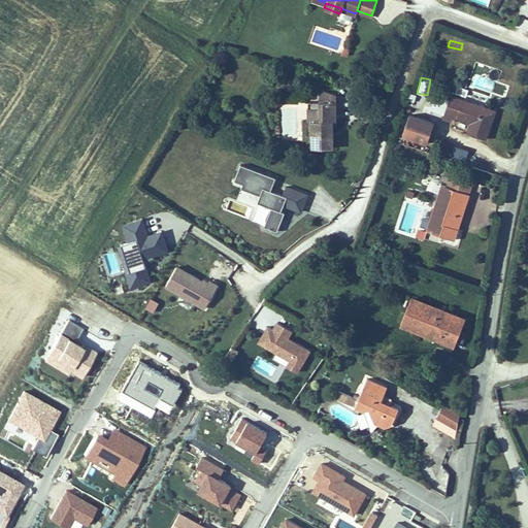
[(337,94),(319,94),(320,106),(320,118),(308,118),(308,147),(334,147),(334,137),(330,137),(330,130),(334,130),(334,123),(334,119),(338,119),(337,94)]
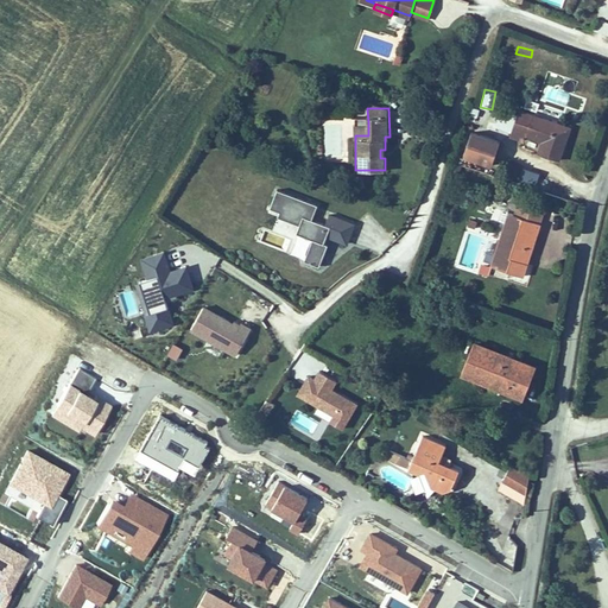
[(511,130),(517,115),(501,109),(495,124),(511,130)]
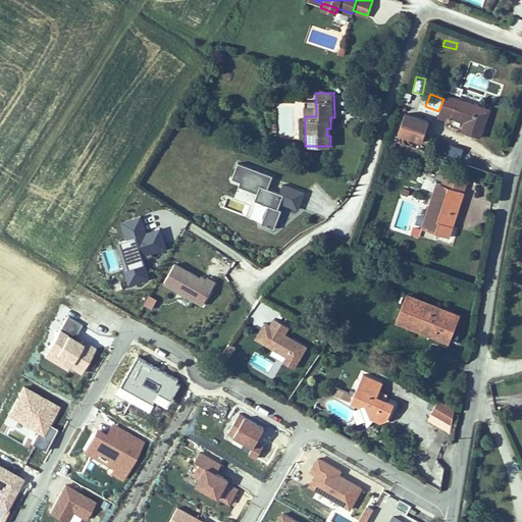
[(489,108),(448,94),(439,115),(452,119),(453,116),(463,119),(464,116),(467,117),(463,129),(479,136),(489,108)]
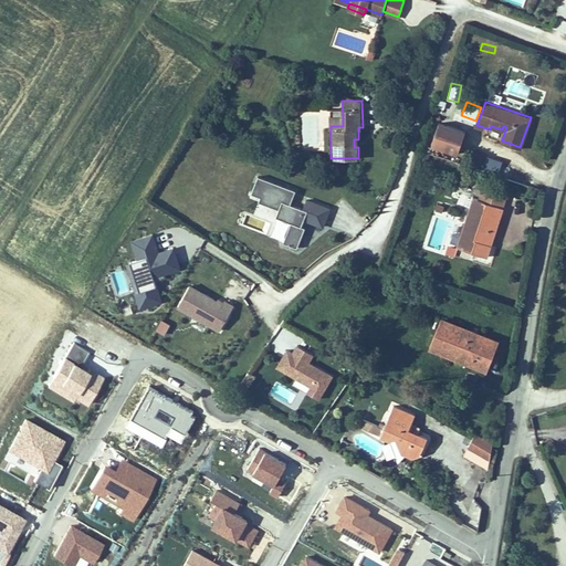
[(343,114),(328,114),(328,126),(331,126),(343,126),(343,114)]
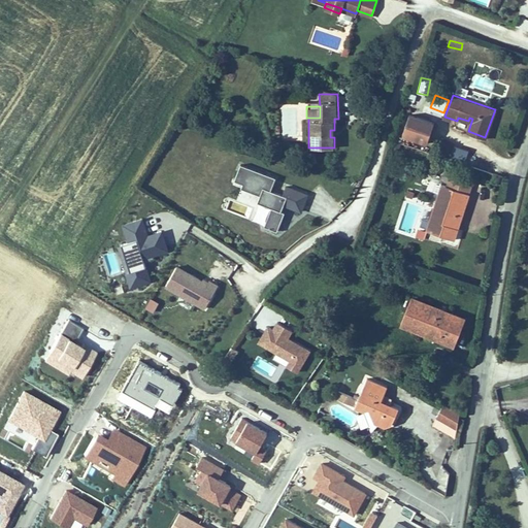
[(434,123),(409,113),(402,134),(427,142),(434,123)]
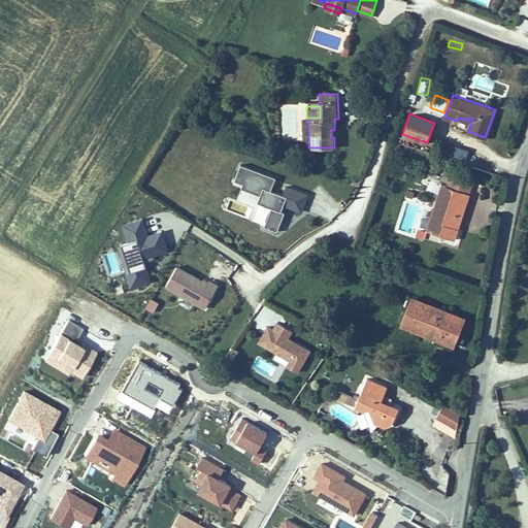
[(454,144),(451,157),(466,161),(468,149),(454,144)]
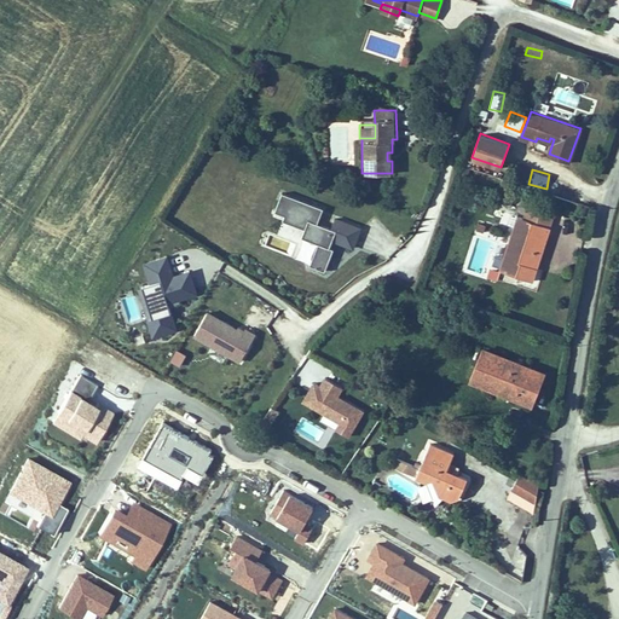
[(330,246),(334,238),(354,246),(360,226),(335,217),(331,227),(318,223),(323,207),(282,192),(275,213),(284,215),(283,221),(305,229),(302,237),(319,243),(312,265),(327,270),(335,248),(330,246)]
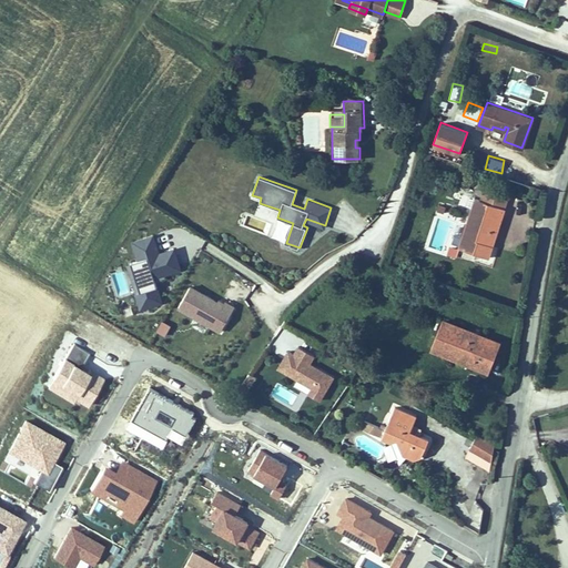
[(480,199),(506,206),(509,196),(484,188),(480,199)]
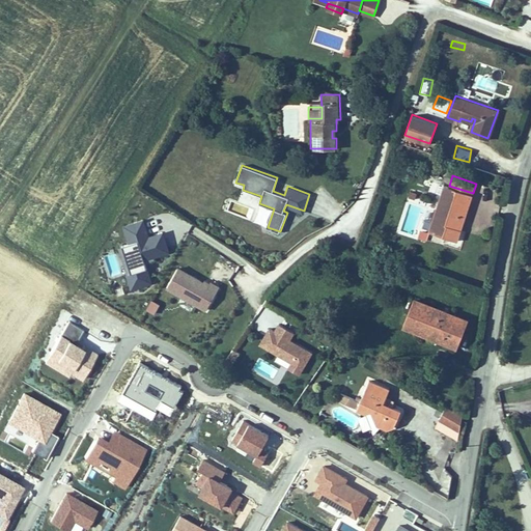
[(449,186),(444,184),(429,228),(458,239),(473,193),(449,186)]
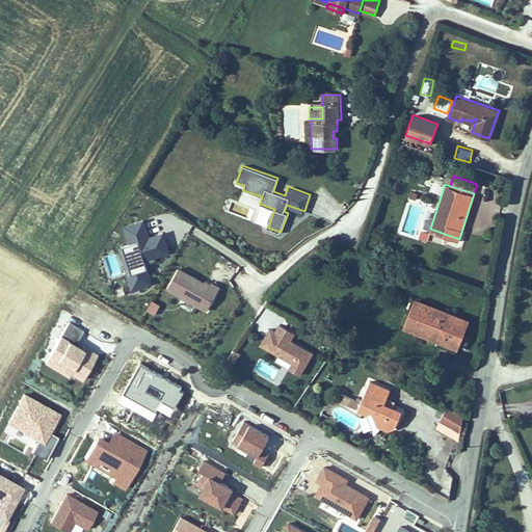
[(143,259),(168,251),(163,233),(149,237),(143,219),(125,224),(130,243),(123,245),(131,273),(127,274),(131,287),(151,282),(143,259)]
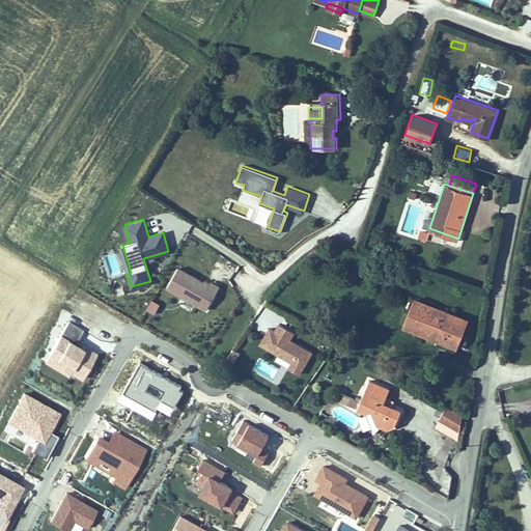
[(131,273),(122,245),(118,246),(127,274),(131,273)]
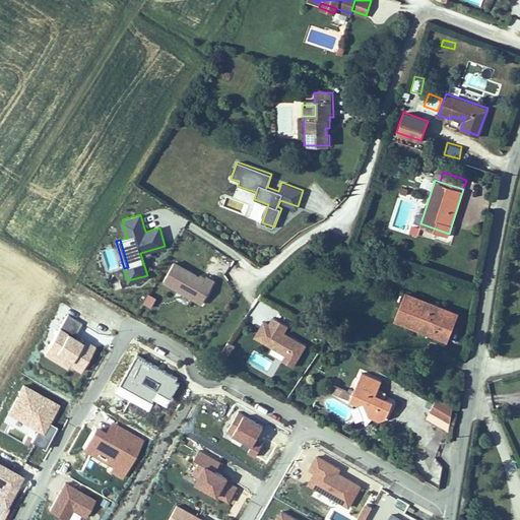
[(202,304),(214,281),(205,276),(204,279),(176,263),(165,283),(202,304)]
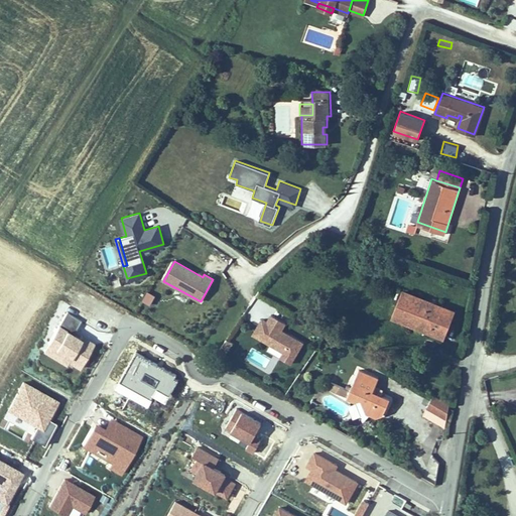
[(405,305),(400,319),(443,337),(455,309),(401,289),(396,302),(405,305)]
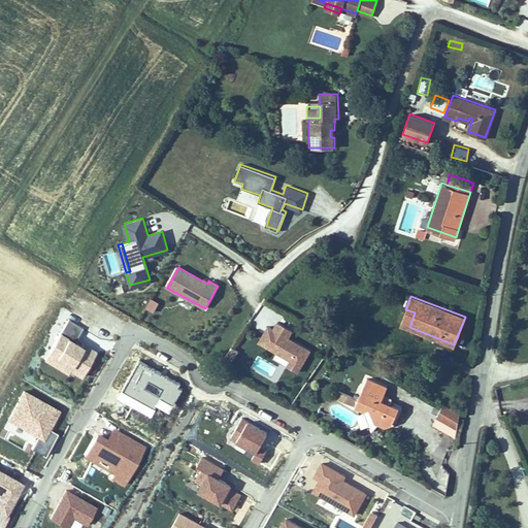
[(160,302),(152,298),(146,306),(155,311),(160,302)]
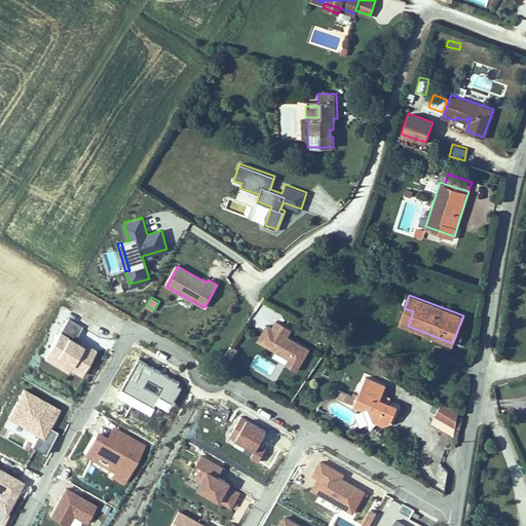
[(413,311),(404,308),(399,323),(408,326),(413,311)]
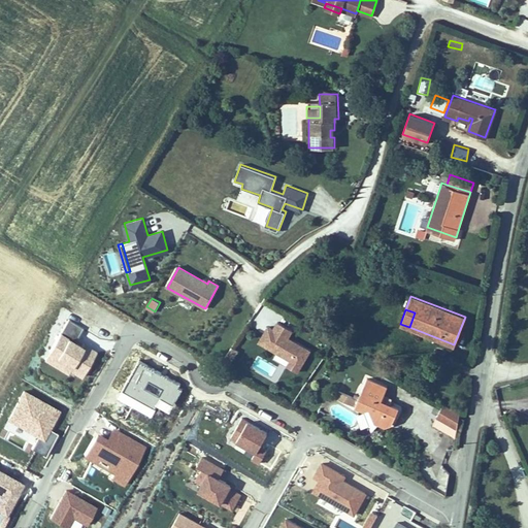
[(69,319),(44,358),(67,372),(69,369),(81,376),(98,351),(86,343),(85,345),(75,340),(84,327),(69,319)]
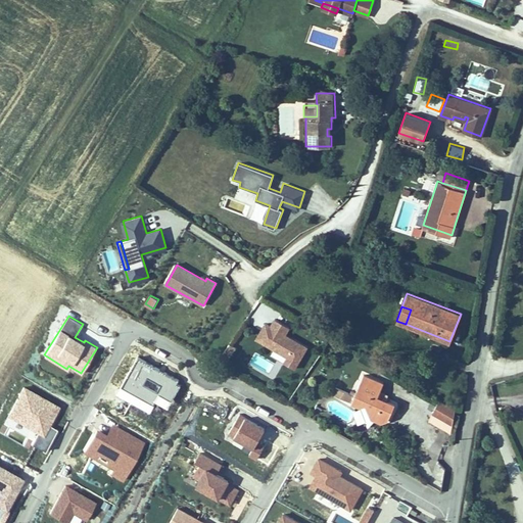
[(306,345),(284,334),(288,326),(274,318),(270,326),(265,323),(255,339),(274,348),(275,346),(288,353),(284,362),(295,368),(306,345)]
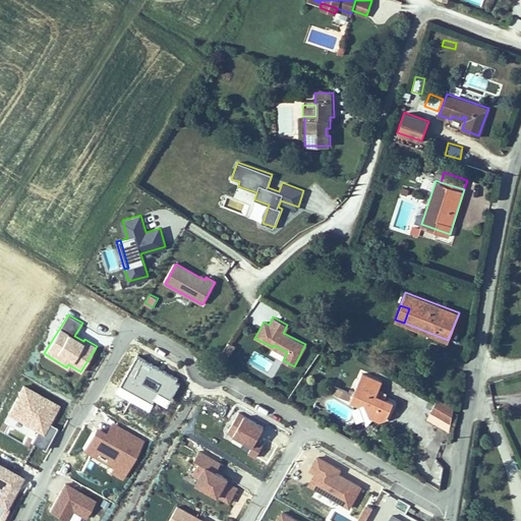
[(229,355),(235,345),(229,341),(223,351),(229,355)]
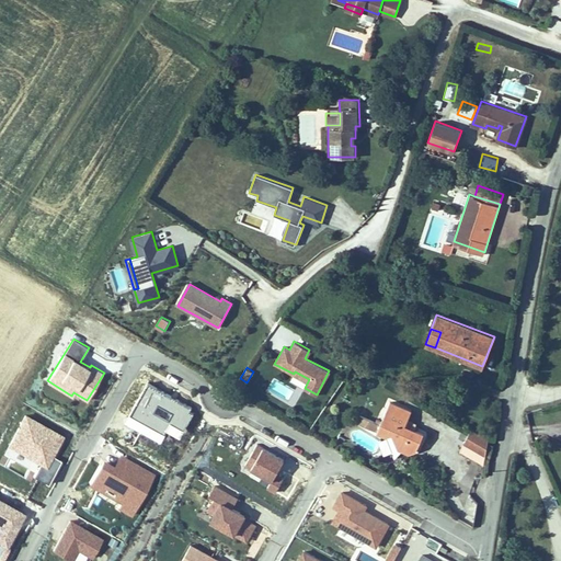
[(309,379),(295,371),(294,374),(290,380),(305,388),(309,379)]
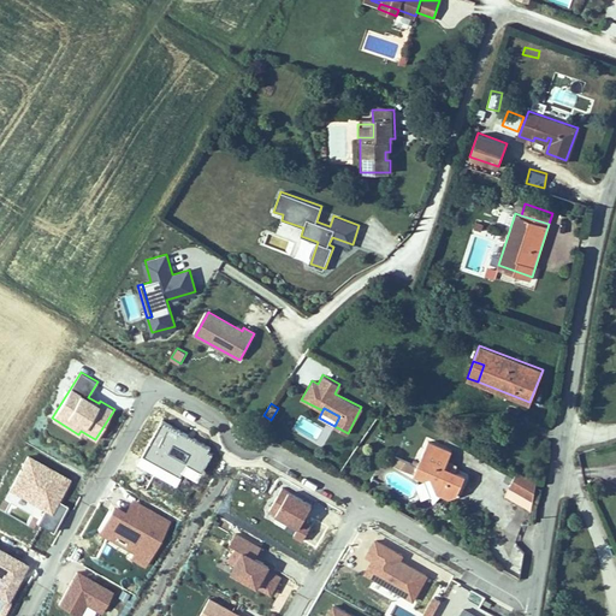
[(189,462),(205,471),(214,454),(209,450),(212,445),(164,419),(144,452),(182,474),(189,462)]
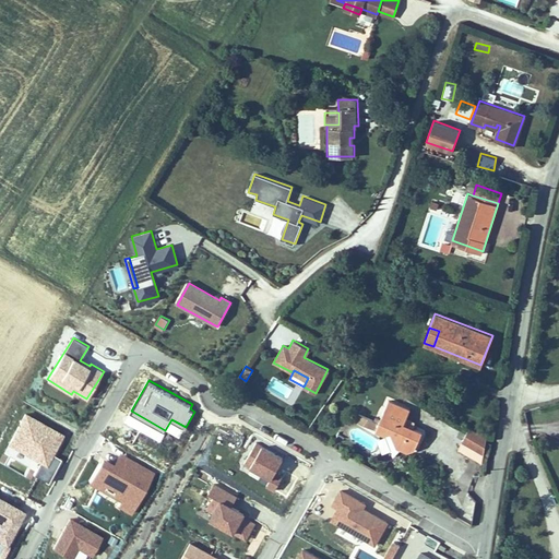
[(376,429),(385,432),(388,432),(392,433),(397,447),(401,448),(407,451),(416,447),(423,429),(404,421),(411,407),(389,399),(376,429)]
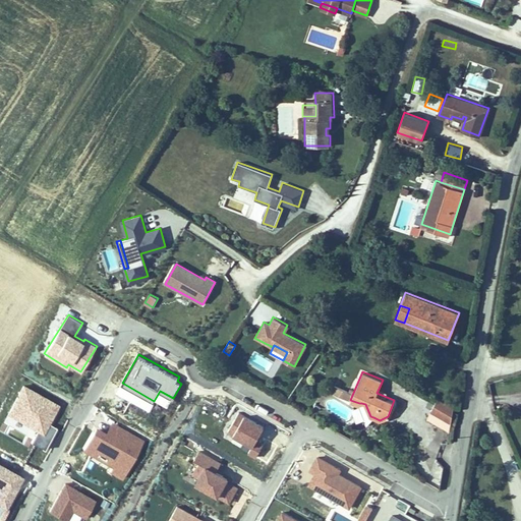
[(60,404),(24,384),(8,412),(39,429),(32,442),(44,449),(57,426),(50,422),(60,404)]
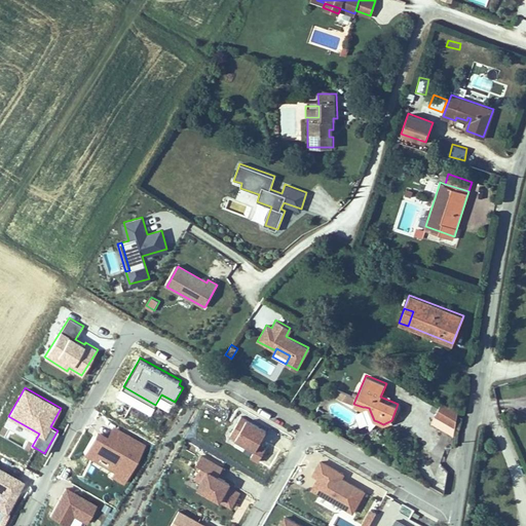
[(457,412),(442,402),(433,422),(453,436),(457,412)]
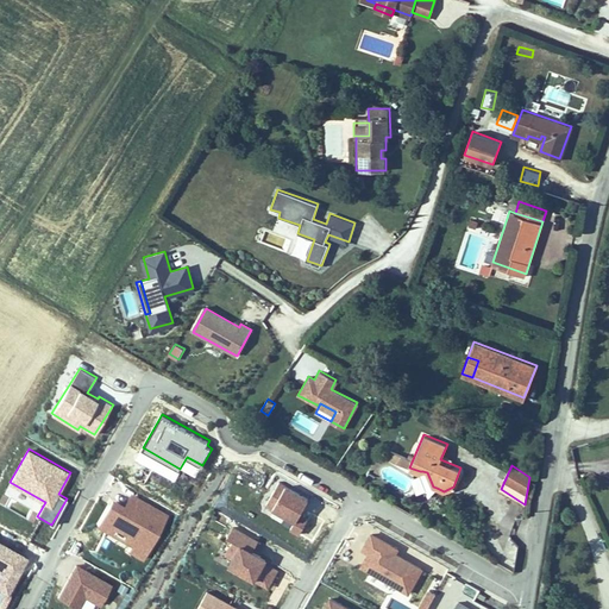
[(422,471),(420,471),(429,497),(437,488),(433,487),(427,472),(422,471)]
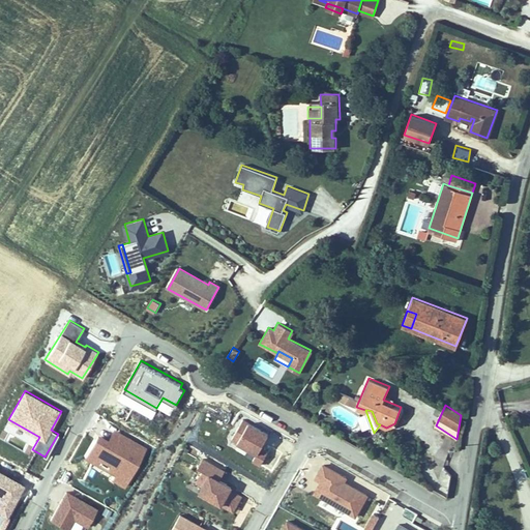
[(261,447),(269,433),(249,421),(249,422),(244,418),(233,438),(258,452),(253,460),(260,465),(268,451),(261,447)]
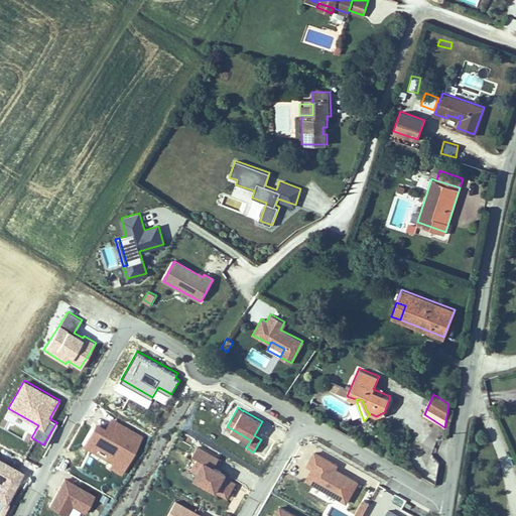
[(143,435),(111,416),(105,427),(95,421),(82,444),(111,462),(108,467),(121,474),(143,435)]
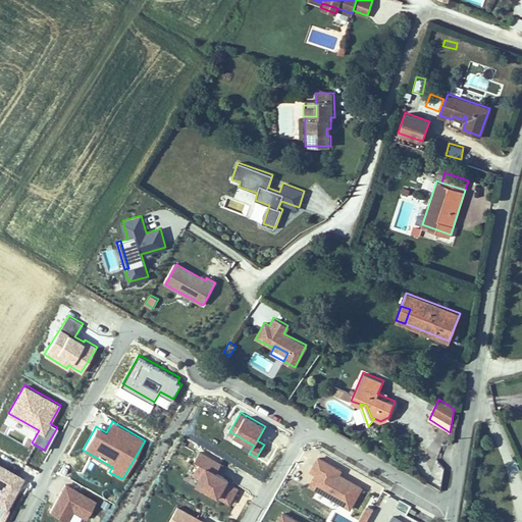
[(197,483),(230,504),(239,488),(228,482),(230,478),(218,471),(222,463),(201,451),(196,460),(200,463),(194,474),(200,477),(197,483)]
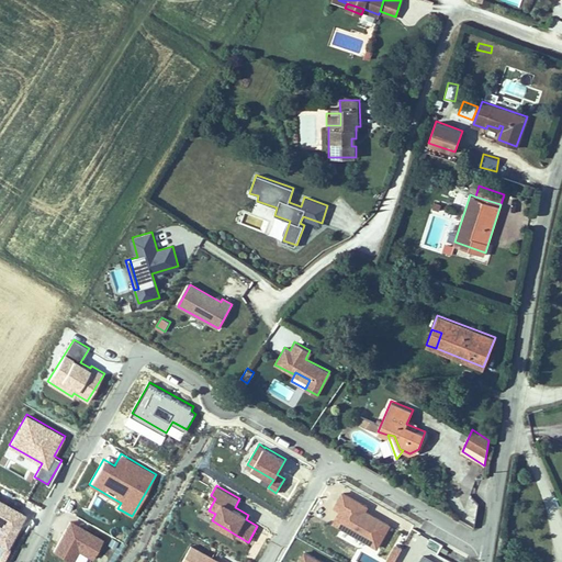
[(333,523),(378,549),(392,525),(367,510),(369,507),(343,492),(334,507),(339,510),(333,523)]
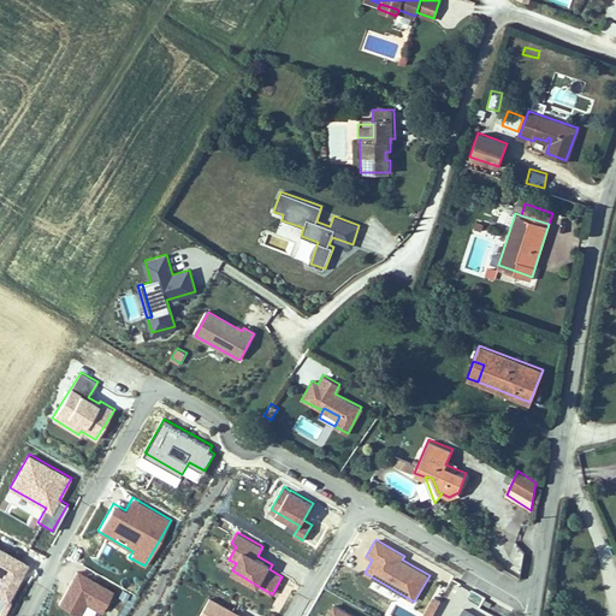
[(29,563),(0,546),(0,594),(7,599),(29,563)]
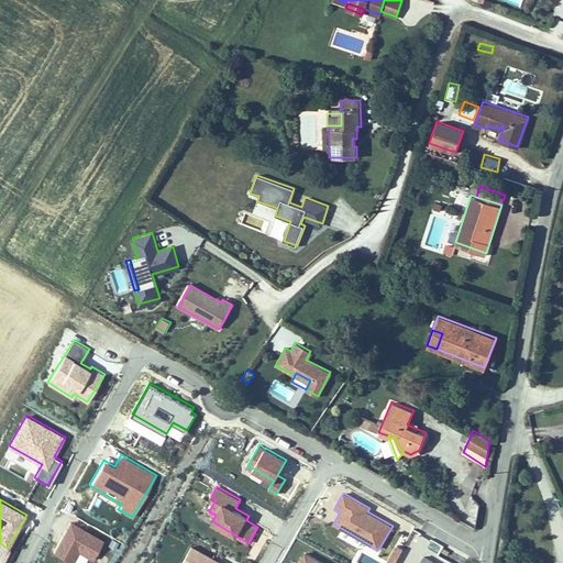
[(103,541),(70,521),(53,551),(73,562),(78,551),(92,560),(103,541)]
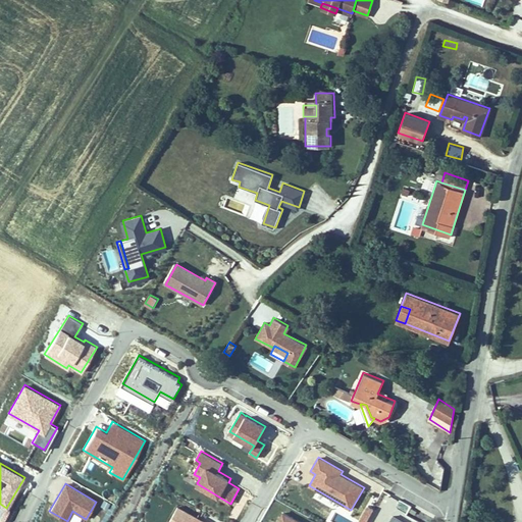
[(206,521),(178,506),(168,521),(206,521)]
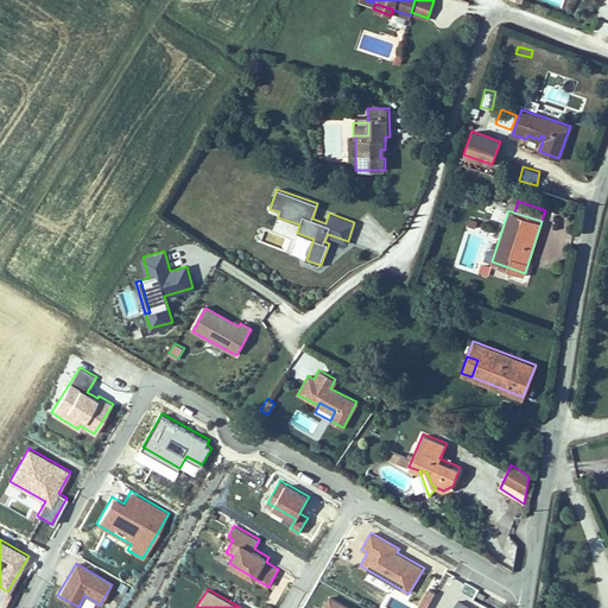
[(428,607),(436,593),(428,589),(418,607),(420,607),(428,607)]
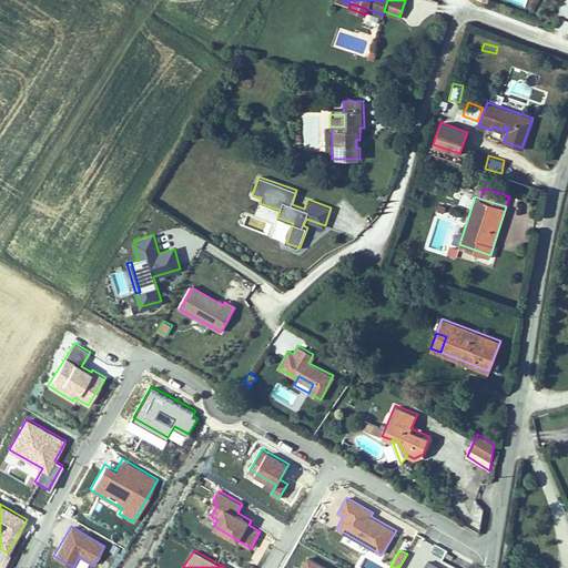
[(328,567),(307,556),(301,567),(328,567)]
